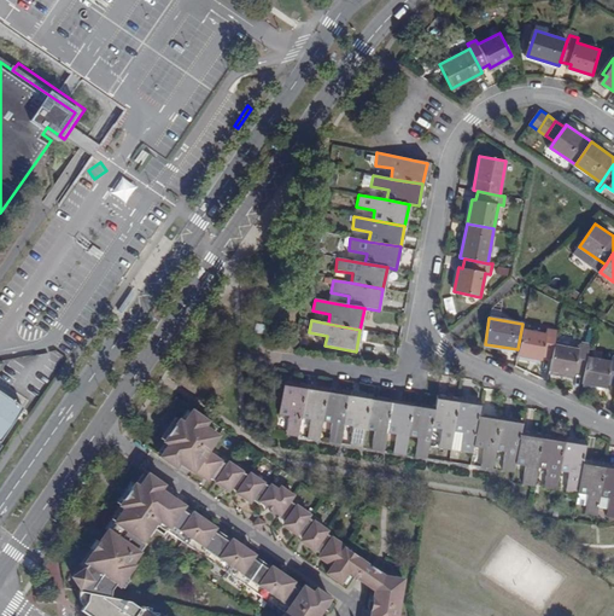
[(551,359),(554,346),(557,330),(548,329),(547,335),(521,330),(518,349),(516,356),(542,360),(542,356),(551,359)]
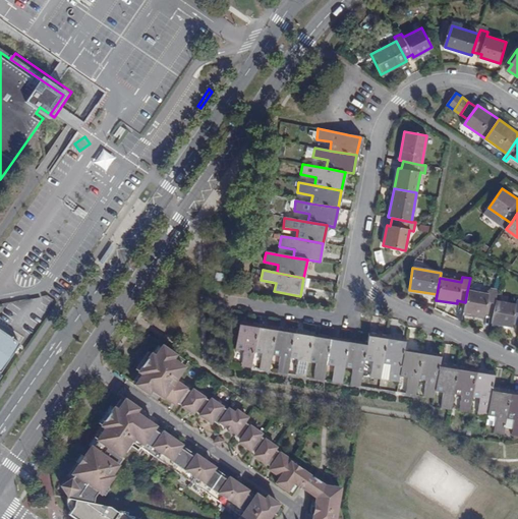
[(493,314),(496,301),(497,292),(488,290),(487,294),(467,291),(465,302),(464,312),(484,316),(485,313),(493,314)]
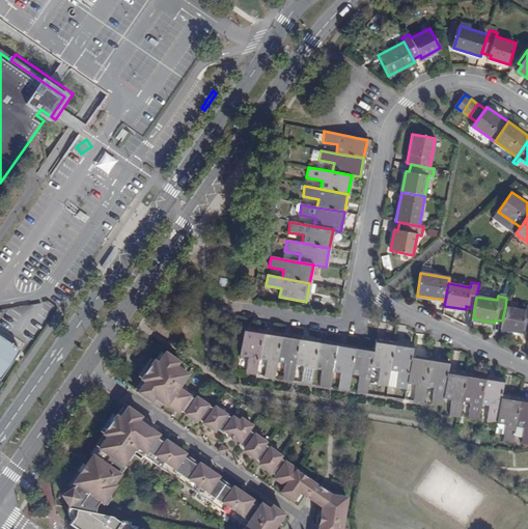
[(505,307),(502,321),(500,330),(521,333),(522,330),(527,331),(527,306),(526,306),(525,310),(505,307)]
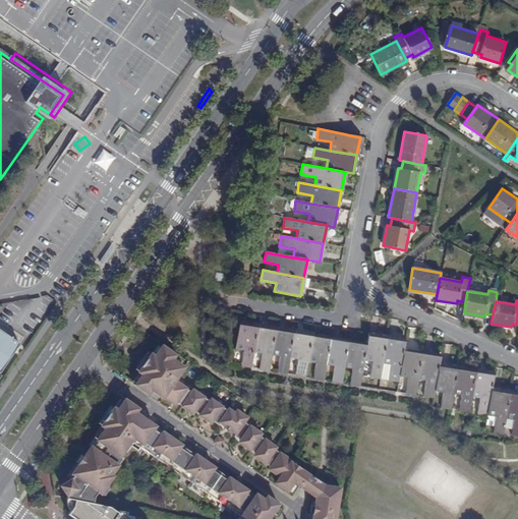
[(252,352),(256,326),(238,324),(234,349),(242,350),(239,366),(249,368),(252,352)]
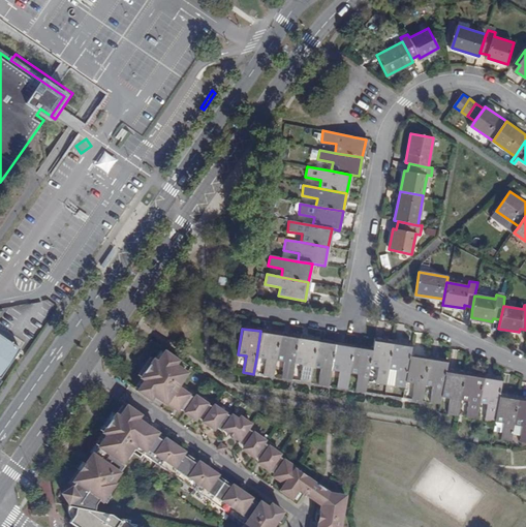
[(0,330),(0,343),(18,355),(24,346),(0,330)]
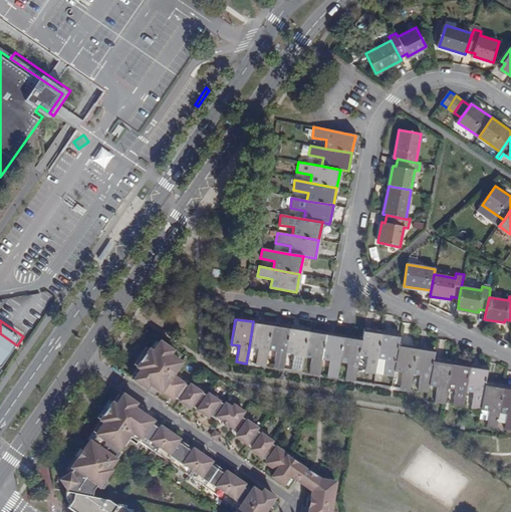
[(253,321),(249,347),(257,348),(254,364),(264,366),(267,350),(271,324),(253,321)]
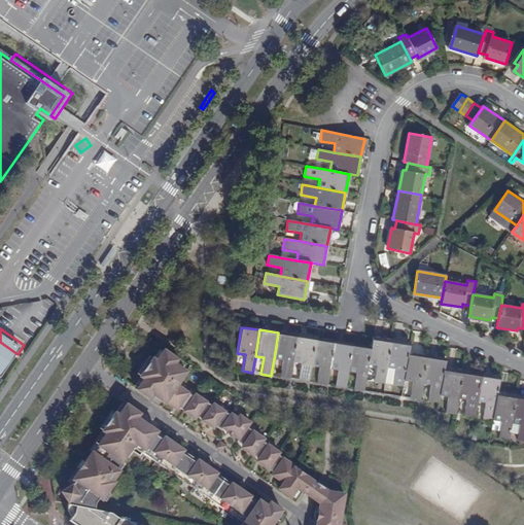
[(292,362),(297,336),(278,333),(274,359),(282,361),(279,377),(289,379),(292,362)]
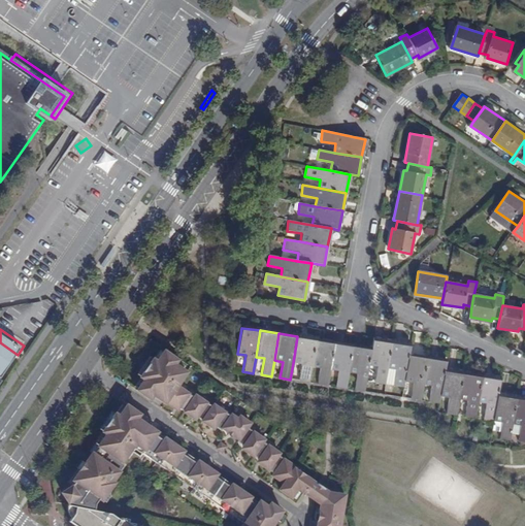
[(312,367),(316,340),(316,338),(297,336),(293,363),(301,365),(298,382),(309,383),(312,367)]
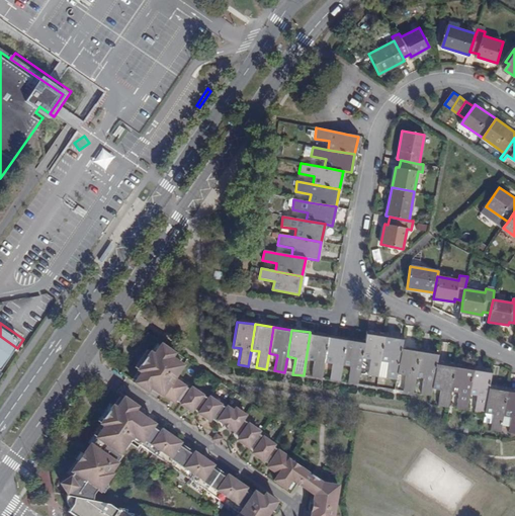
[(364,342),(361,358),(369,359),(367,374),(377,376),(383,335),(366,332),(364,342)]
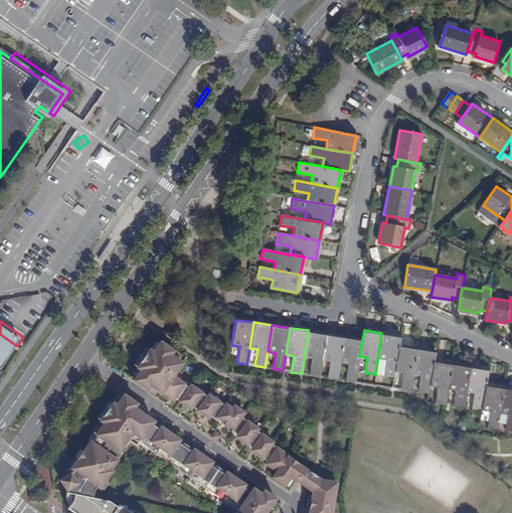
[(308,332),(304,358),(312,359),(309,375),(320,376),(322,361),(326,335),(308,332)]
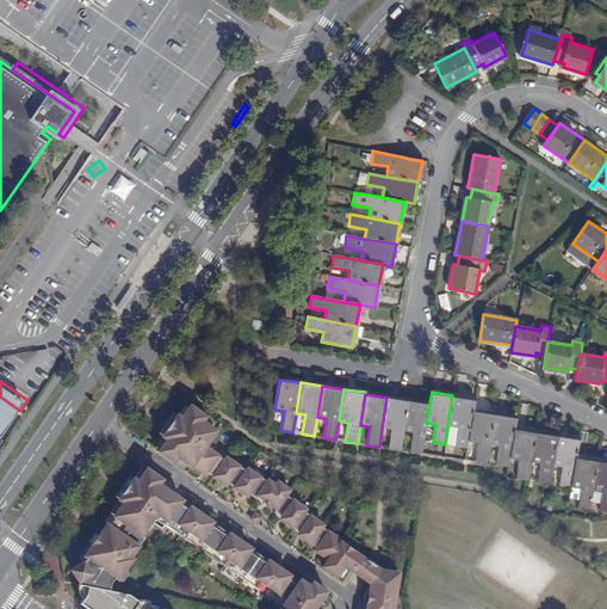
[(466,448),(468,442),(472,411),(475,398),(452,395),(445,444),(466,448)]
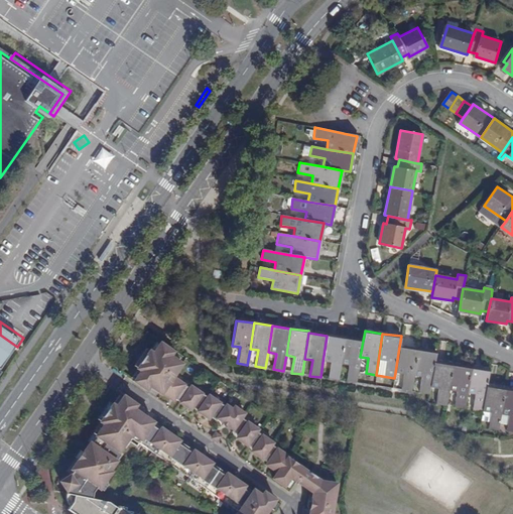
[(0,335),(0,364),(3,367),(17,347),(0,335)]
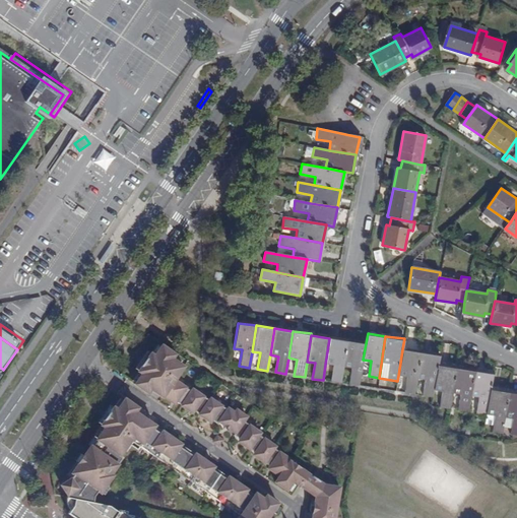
[(329,338),(325,365),(333,366),(330,381),(340,383),(343,367),(347,340),(329,338)]
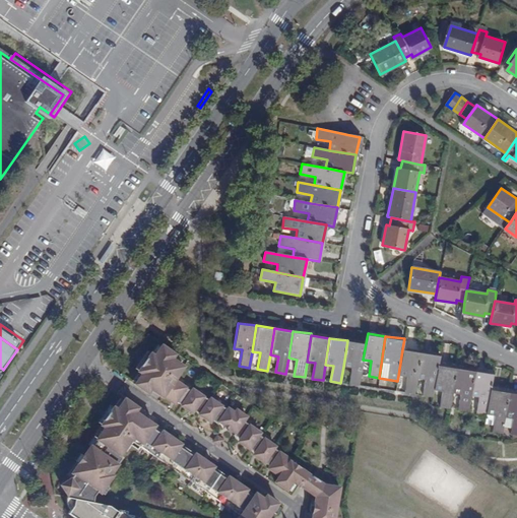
[(297,470),(308,477),(316,465),(293,451),(294,450),(276,439),(277,437),(261,426),(262,423),(245,412),(248,407),(237,401),(235,404),(229,400),(228,401),(210,391),(209,393),(192,382),(191,384),(174,374),(182,361),(171,352),(173,348),(159,339),(152,350),(148,348),(144,355),(147,358),(144,362),(141,360),(137,367),(140,370),(134,380),(147,388),(150,384),(163,392),(164,390),(172,396),(174,393),(176,395),(190,404),(191,402),(194,404),(199,407),(199,408),(207,413),(209,411),(212,413),(218,417),(219,415),(237,426),(235,428),(241,432),(244,434),(243,436),(257,444),(260,446),(258,448),(267,453),(275,458),(274,461),(282,466),(278,472),(291,480),(297,470)]
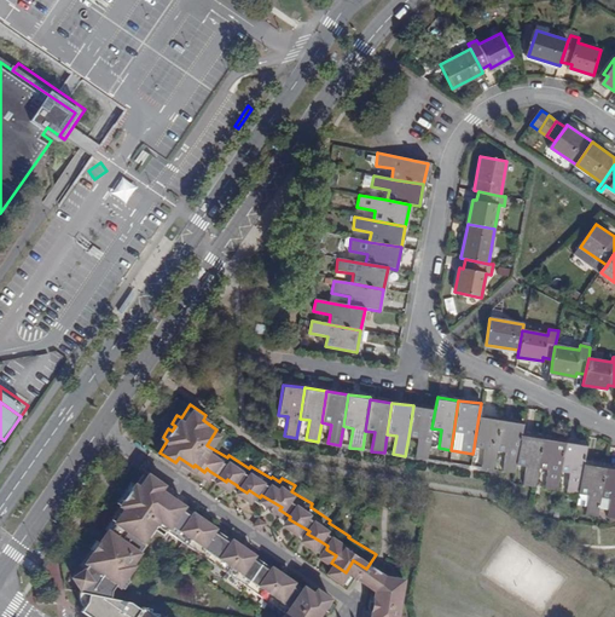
[(413,405),(408,437),(418,439),(415,457),(427,460),(431,428),(435,409),(413,405)]
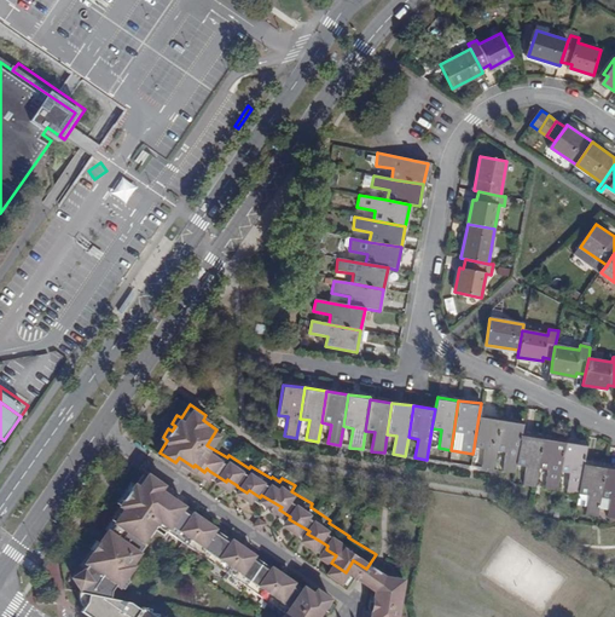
[(495,451),(500,420),(479,416),(474,448),(483,449),(480,468),(493,471),(495,451)]
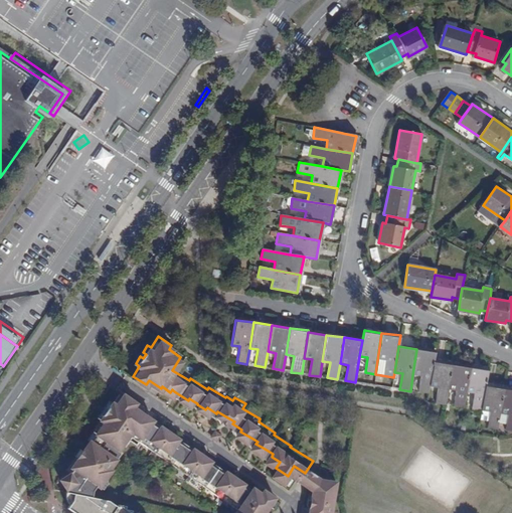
[(430,387),(434,360),(435,352),(416,349),(412,375),(420,376),(417,392),(429,394),(430,387)]
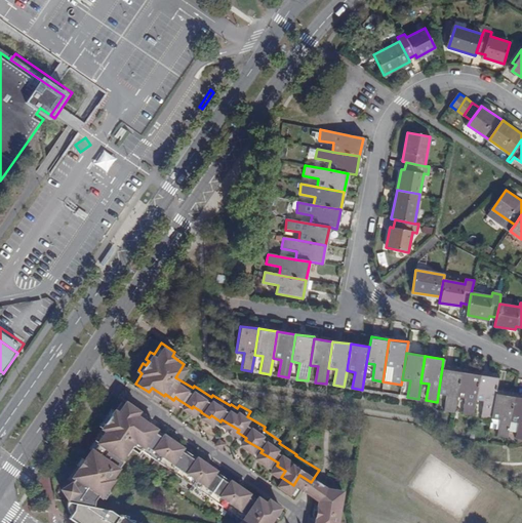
[(442,367),(438,395),(446,396),(444,411),(454,413),(456,398),(460,370),(442,367)]
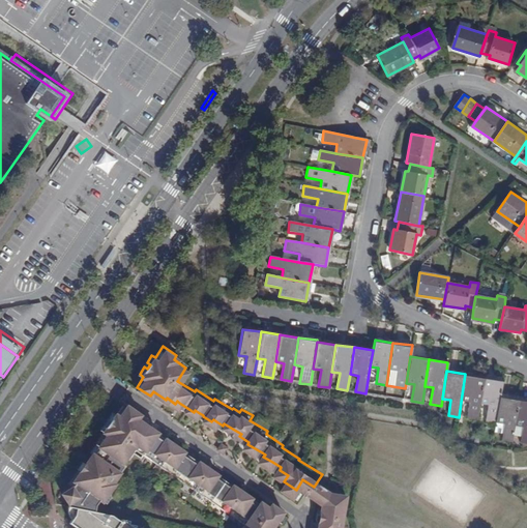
[(465,374),(461,402),(469,403),(467,417),(477,419),(479,404),(484,377),(465,374)]
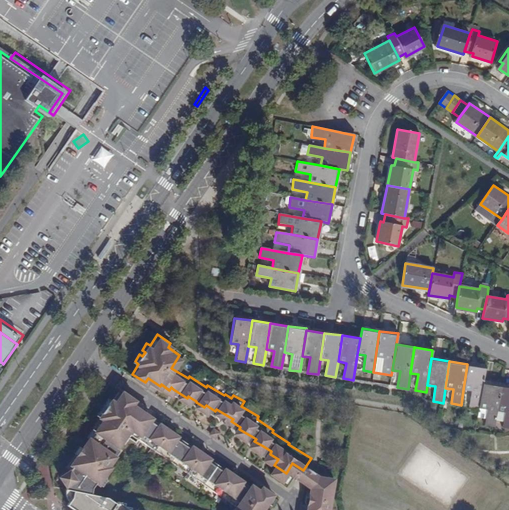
[(479,408),(483,382),(485,367),(467,364),(463,390),(471,392),(469,406),(479,408)]
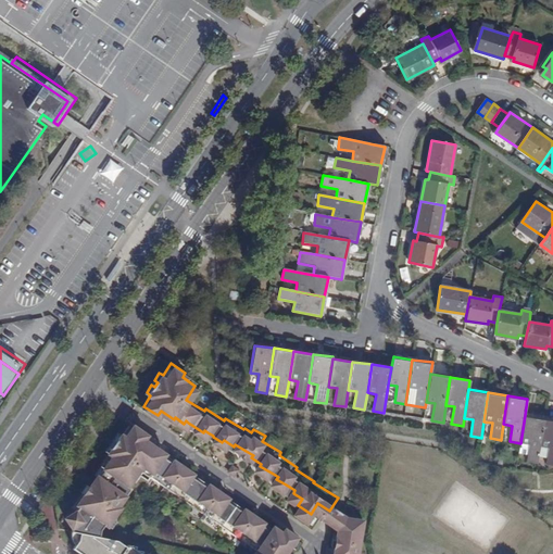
[(538,463),(540,447),(544,418),(525,415),(520,443),(519,450),(527,451),(526,462),(538,463)]
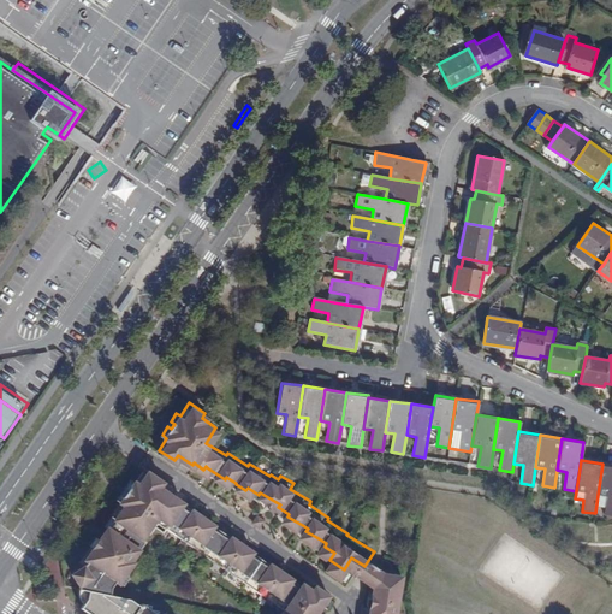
[(611,465),(602,464),(598,495),(606,496),(604,514),(611,515),(611,465)]
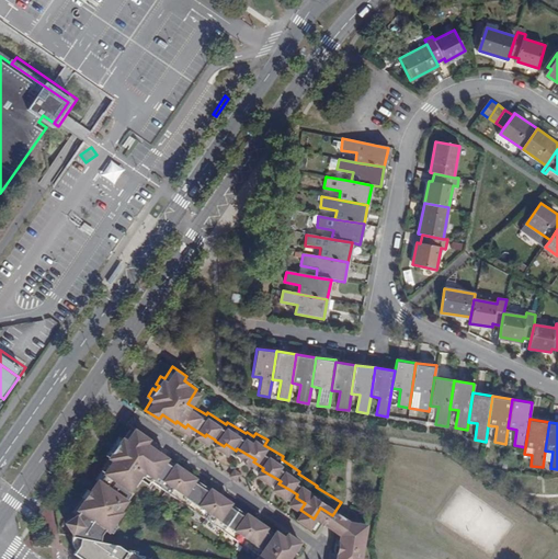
[(72,532),(72,534),(77,534),(98,538),(99,538),(100,531),(109,526),(112,528),(124,509),(122,508),(135,489),(132,488),(145,467),(139,463),(152,443),(146,440),(149,435),(135,425),(127,437),(123,435),(117,443),(122,445),(118,449),(114,447),(110,455),(114,458),(105,471),(106,471),(101,479),(99,478),(80,509),(82,510),(79,514),(70,517),(73,526),(72,532)]
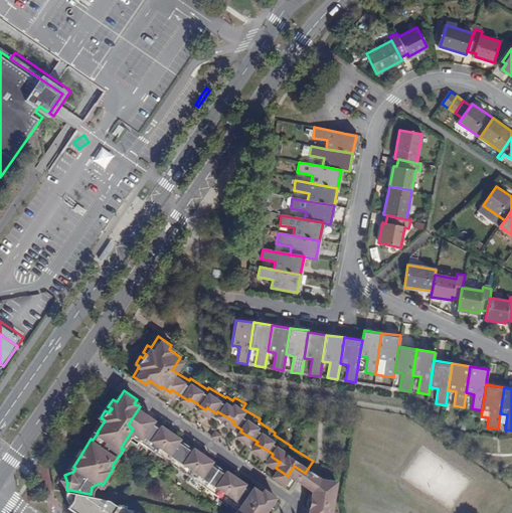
[(154,416),(140,406),(128,424),(133,429),(143,435),(154,417),(154,416)]
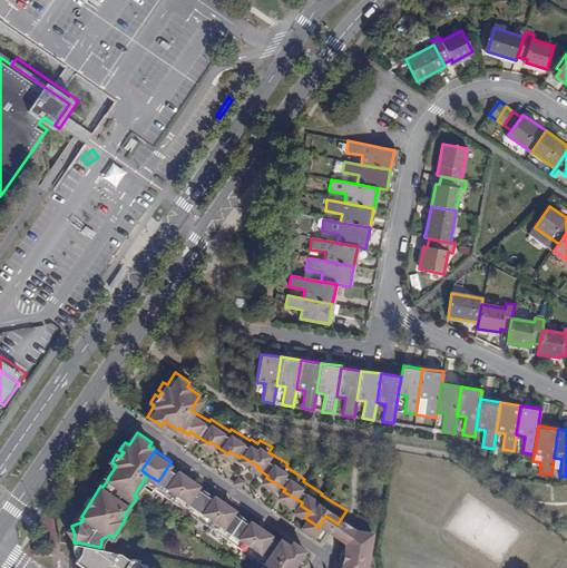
[(266,559),(266,567),(271,567),(294,567),(295,564),(310,541),(296,534),(293,537),(284,531),(283,534),(275,529),(275,528),(267,522),(266,525),(261,521),(262,519),(254,515),(253,516),(237,506),(237,505),(230,500),(228,501),(223,498),(224,496),(216,491),(216,492),(201,481),(201,480),(193,476),(193,477),(186,473),(187,472),(179,467),(178,467),(170,462),(158,481),(156,485),(269,555),(266,559)]
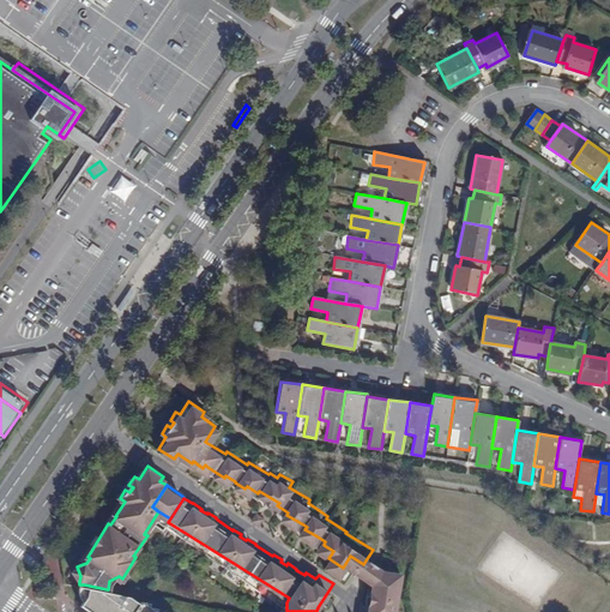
[(260,519),(264,511),(258,508),(254,515),(260,519)]
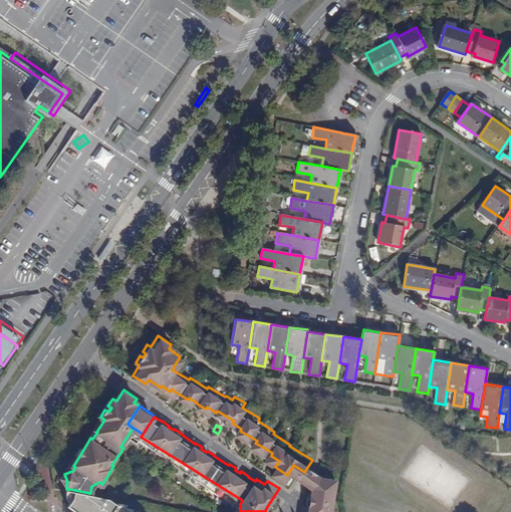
[(139,440),(132,435),(128,441),(135,446),(139,440)]
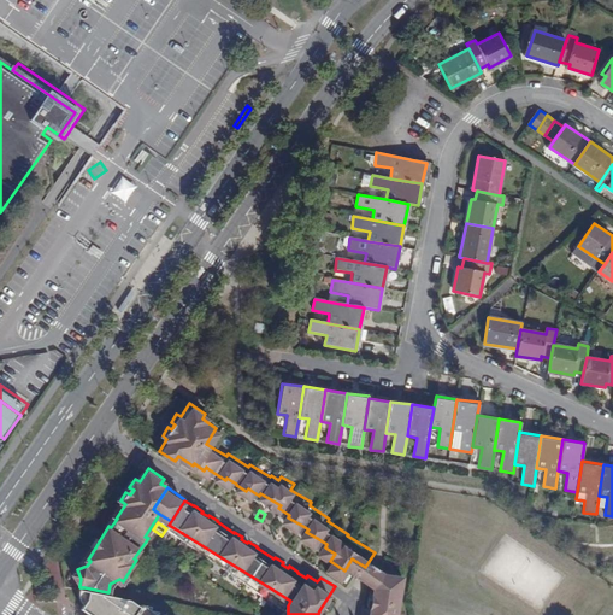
[(365,567),(372,572),(381,557),(375,552),(365,567)]
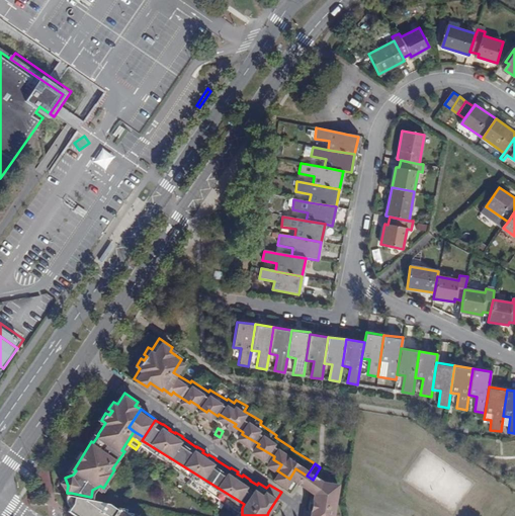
[(327,471),(320,467),(313,480),(315,478),(321,482),(320,485),(316,512),(320,513),(319,515),(339,515),(341,509),(337,508),(343,475),(327,471)]
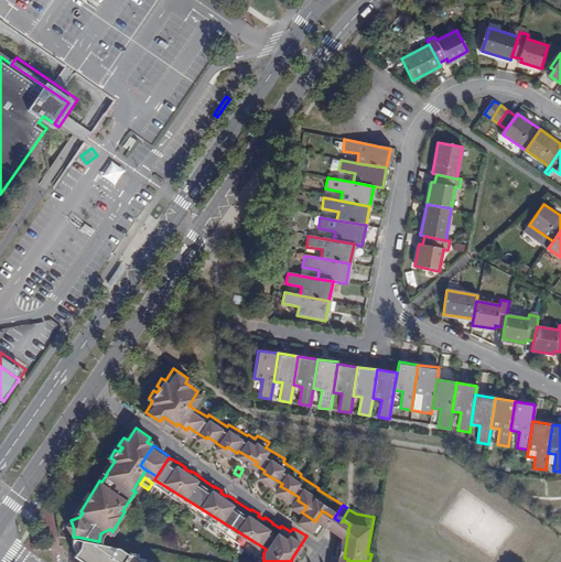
[(138,551),(138,549),(131,548),(130,550),(126,547),(98,541),(77,537),(78,541),(81,546),(151,559),(151,557),(144,555),(146,552),(138,551)]
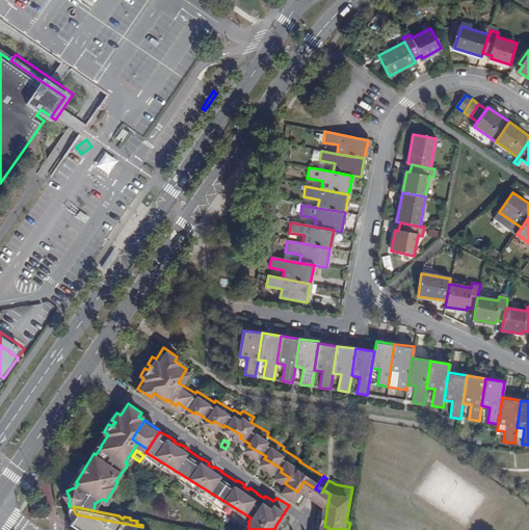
[(148,529),(149,529),(148,529),(143,529),(141,528),(142,527),(76,514),(76,517),(74,521),(87,529),(100,529),(101,529),(148,529)]
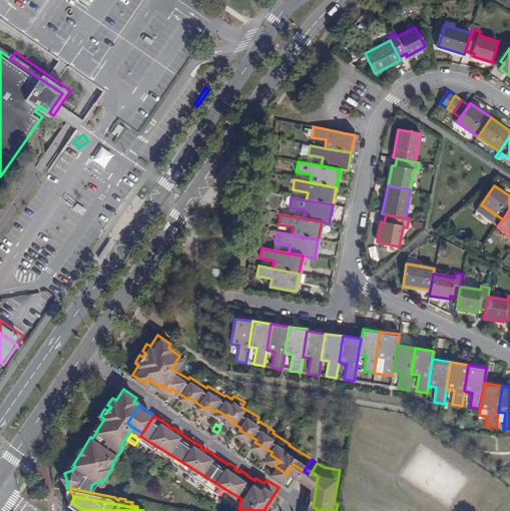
All buildings are outlined.
